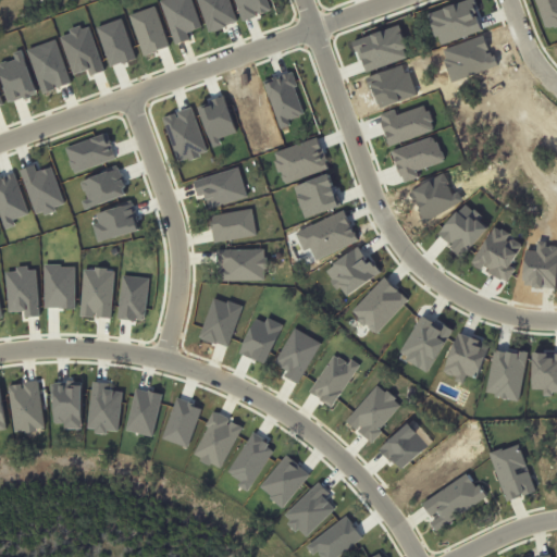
[(428,12),(443,7),(443,5),(454,1),(454,2),(460,0),(474,0),(477,7),(474,7),(480,20),(478,21),(481,28),(441,44),(437,35),(435,36),(429,21),(430,20),(428,12)]
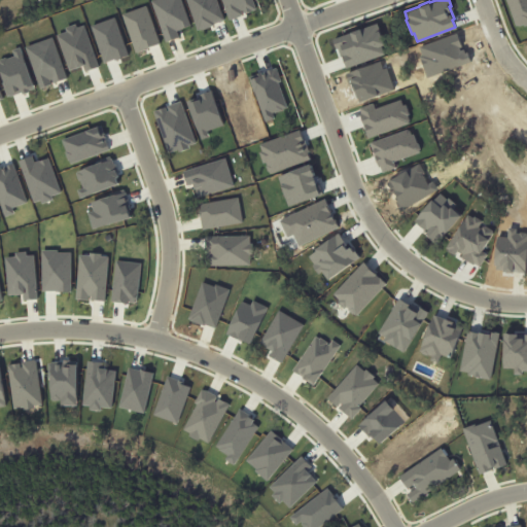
[(506,0),(526,0),(526,25),(524,26),(523,23),(519,25),(518,24),(516,25),(506,0)]
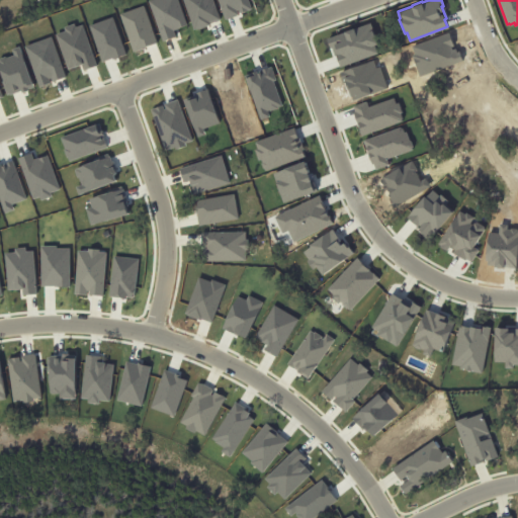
[(327,36),(344,30),(344,29),(354,25),(354,27),(370,21),(377,41),(374,44),(377,52),(341,65),(337,54),(335,55),(332,46),(330,47),(327,36)]
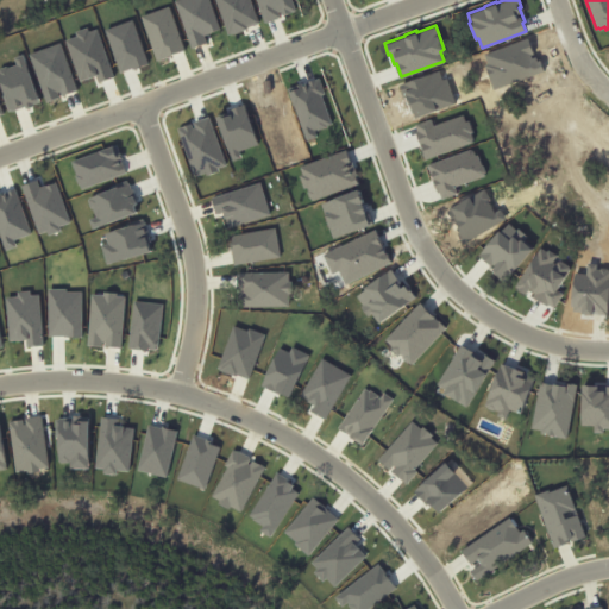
[(483,52),(527,37),(533,52),(537,51),(544,69),(493,88),(483,63),(487,62),(483,52)]
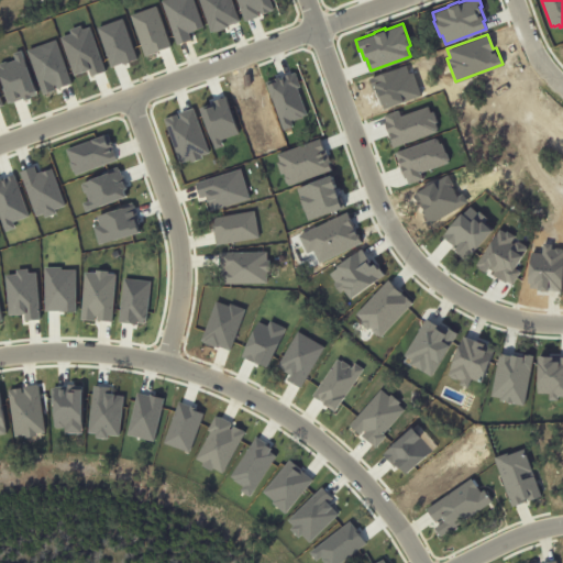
[(511,507),(540,497),(523,449),(494,459),(511,507)]
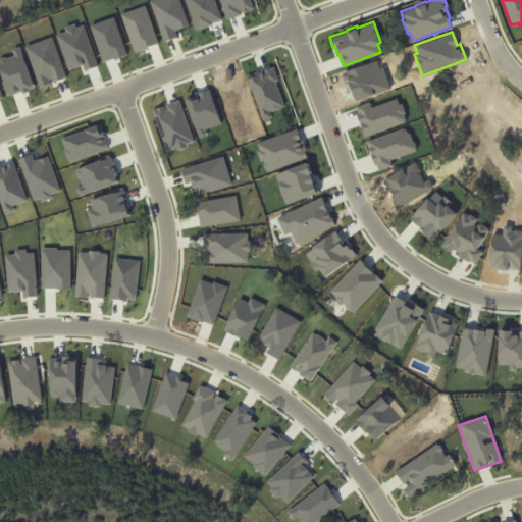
[(455,467),(438,442),(395,473),(411,497),(455,467)]
